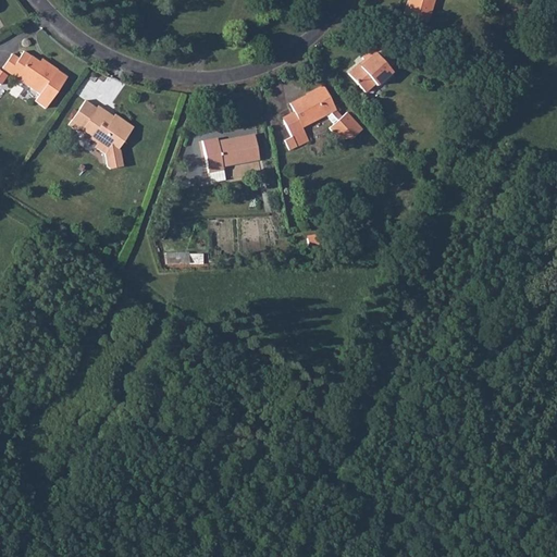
[(434,0),(408,0),(404,15),(428,22),(434,0)]
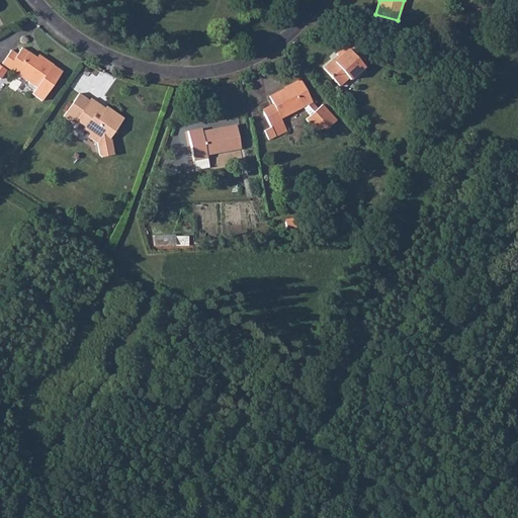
[(361,63),(367,58),(351,39),(336,54),(338,56),(340,58),(335,62),(333,60),(323,69),(339,86),(348,78),(350,80),(364,67),(361,63)]
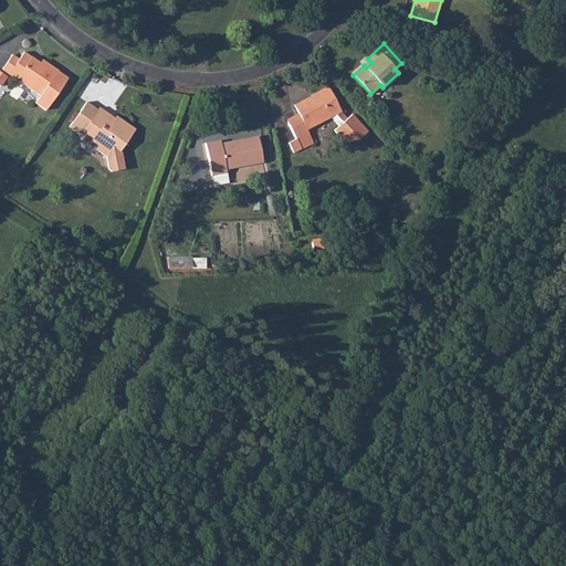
[(9,74),(40,96),(35,103),(45,111),(67,79),(58,71),(48,63),(45,66),(40,63),(24,52),(19,60),(12,54),(1,70),(3,71),(1,73),(0,72),(0,86),(9,74)]
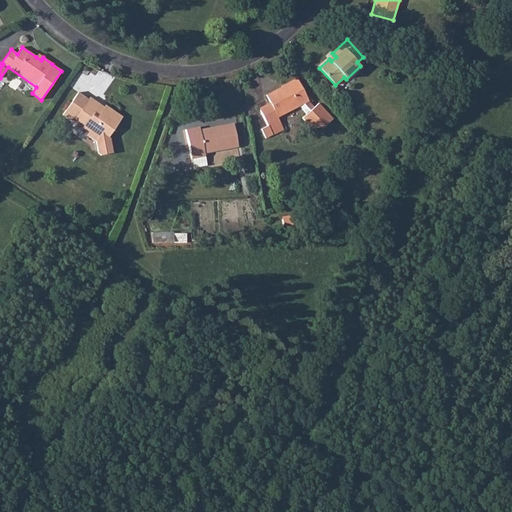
[(323,128),(333,119),(318,103),(314,108),(308,101),(308,100),(297,79),(282,87),(283,89),(274,93),(273,92),(266,96),(270,104),(259,110),(268,126),(271,132),(282,126),(277,117),(299,105),(307,114),(302,118),(310,127),(323,128)]
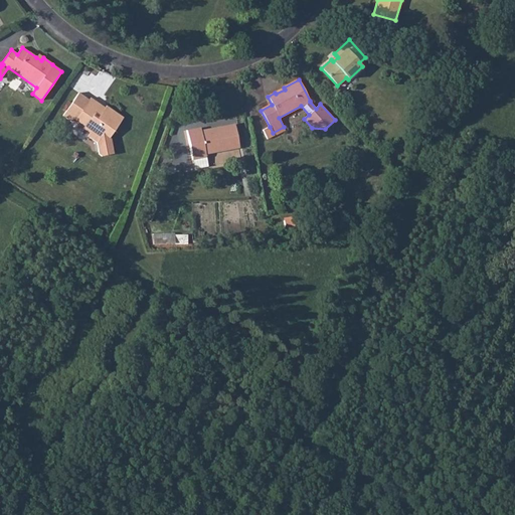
[(78,93),(63,116),(71,122),(73,119),(84,127),(83,129),(90,133),(88,136),(97,143),(99,154),(102,156),(114,154),(111,139),(110,138),(124,118),(107,106),(104,110),(100,107),(101,105),(91,98),(90,100),(78,93)]
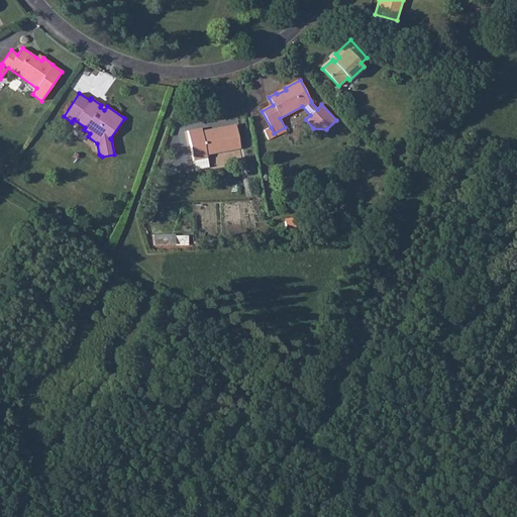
[(193,160),(205,159),(205,156),(239,150),(235,126),(201,131),(201,129),(188,130),(192,161),(193,160)]
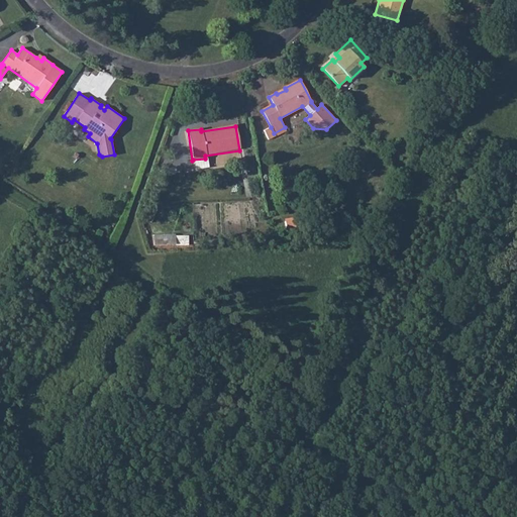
[(271,127),(264,130),(269,139),(276,135),(276,136),(286,130),(285,127),(274,133),(271,127)]
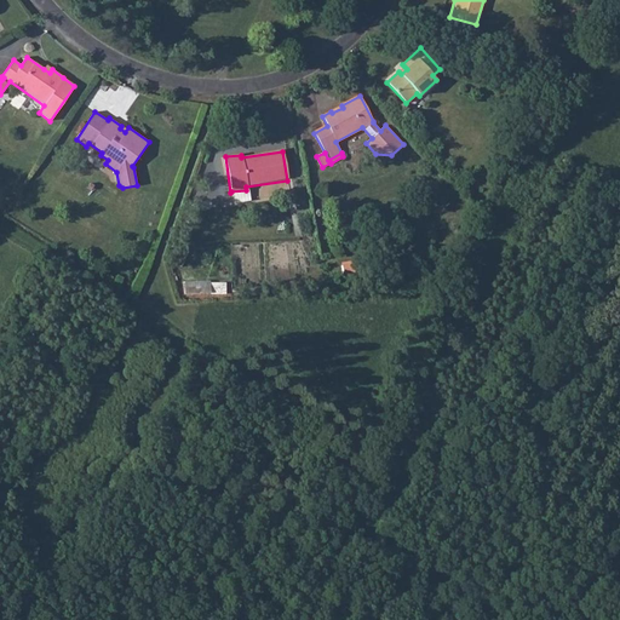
[(233,202),(247,201),(246,190),(231,191),(233,202)]
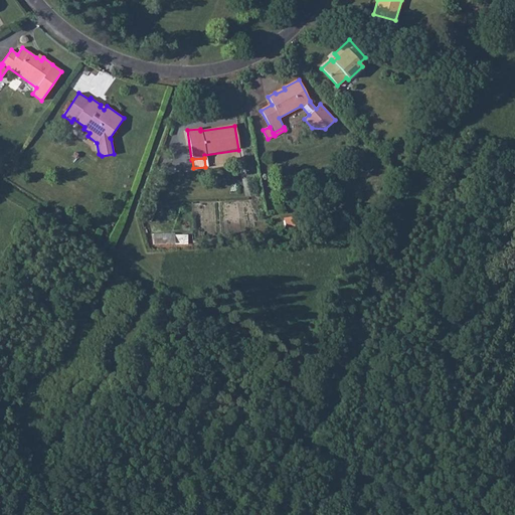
[(284,220),(286,230),(298,228),(296,218),(284,220)]
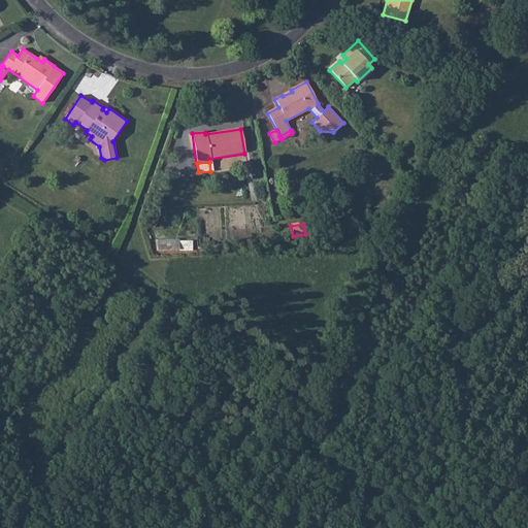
All buildings are outlined.
